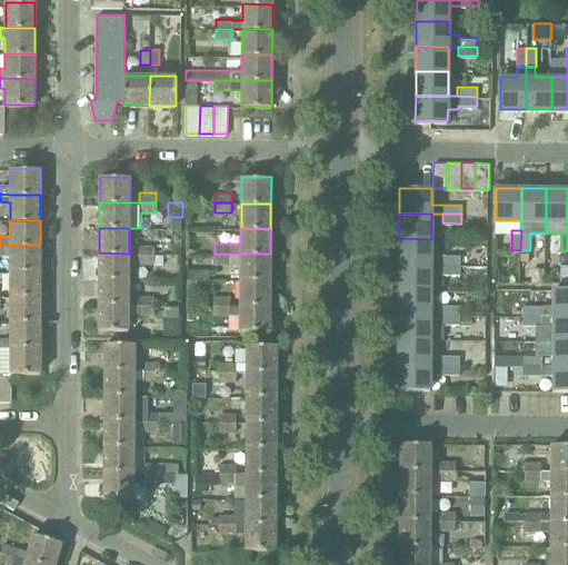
[(399,238),(399,264),(431,264),(441,264),(441,255),(439,251),(431,250),(431,239),(399,238)]
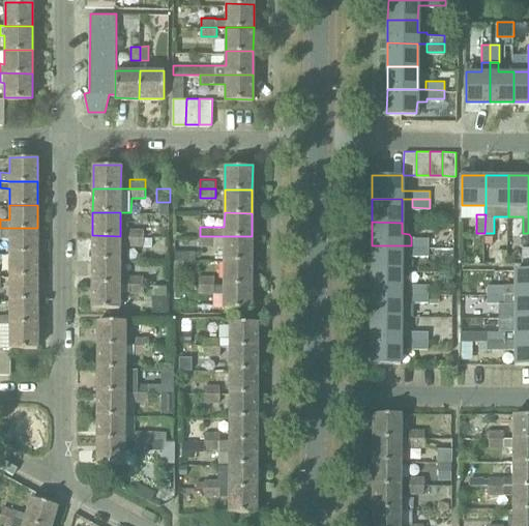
[(128,236),(144,236),(144,227),(128,227),(128,236)]
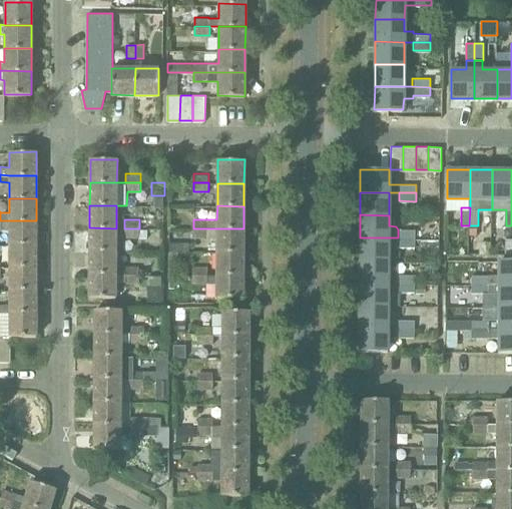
[(36,220),(0,220),(0,228),(9,229),(9,243),(36,243),(36,220)]
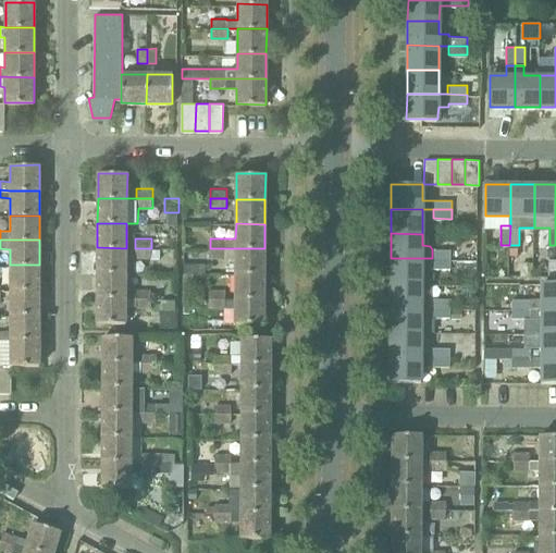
[(97,247),(97,272),(126,272),(126,256),(151,257),(151,248),(135,248),(126,248),(97,247)]
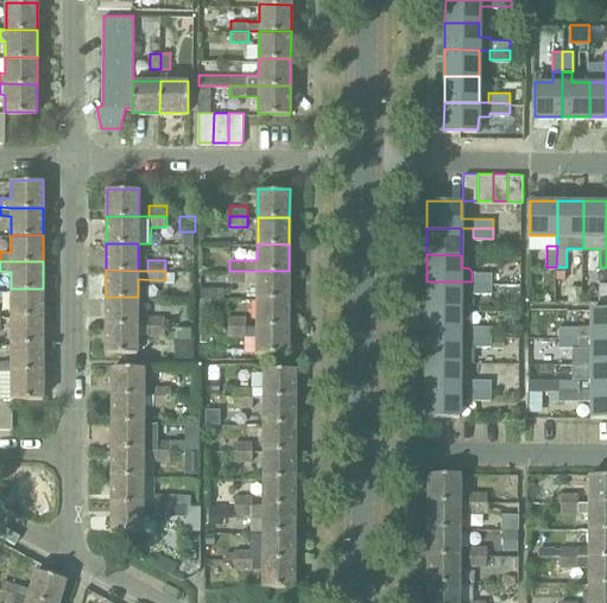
[(229,271),(229,280),(246,281),(246,280),(246,271),(229,271)]
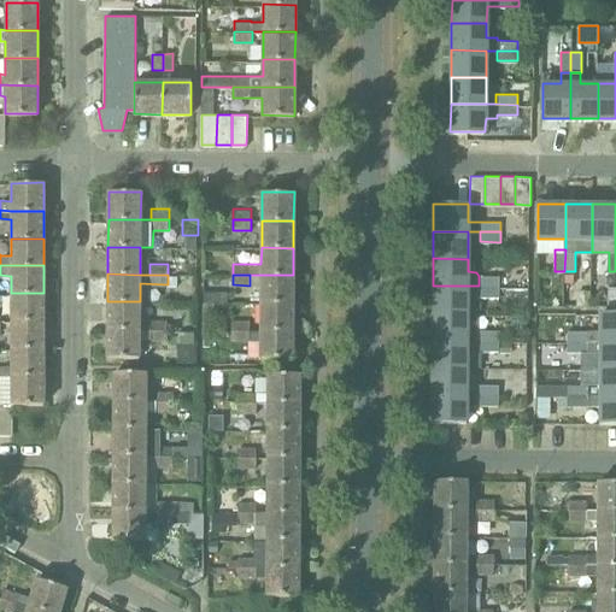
[(293,275),(250,275),(250,284),(260,284),(260,302),(293,302),(293,275)]
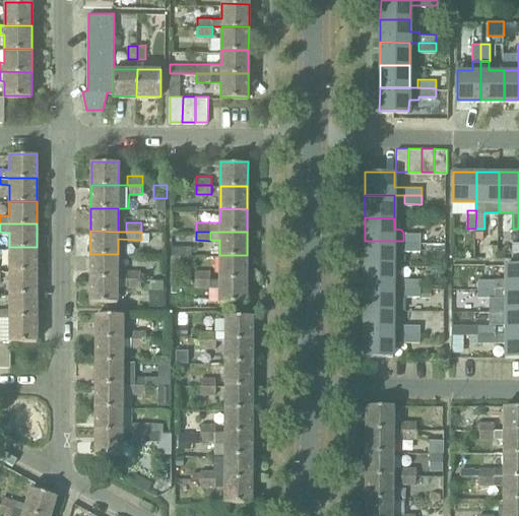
[(403,233),(403,241),(420,241),(420,233),(403,233)]
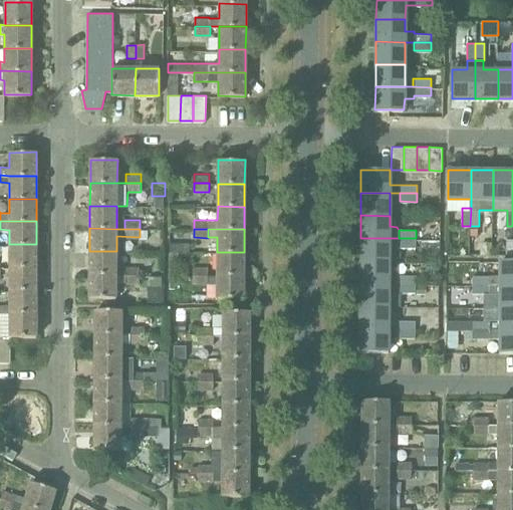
[(360,238),(359,260),(390,260),(390,248),(399,248),(399,247),(416,247),(416,246),(416,238),(399,238),(390,238),(360,238)]
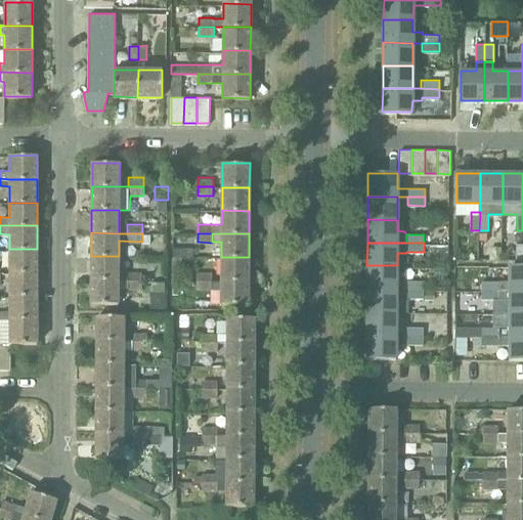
[(173,247),(173,256),(194,256),(194,247),(173,247)]
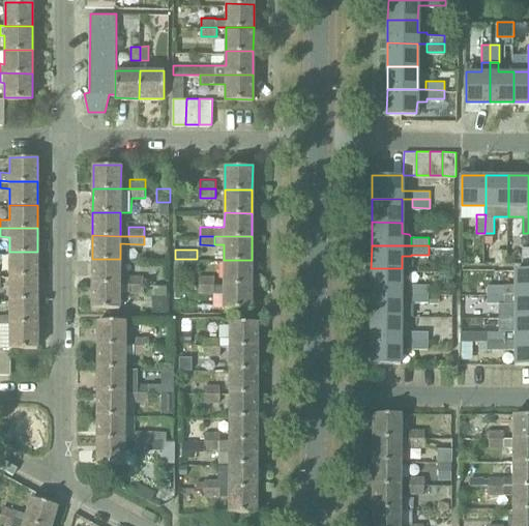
[(37,252),(9,252),(9,275),(37,275),(37,252)]
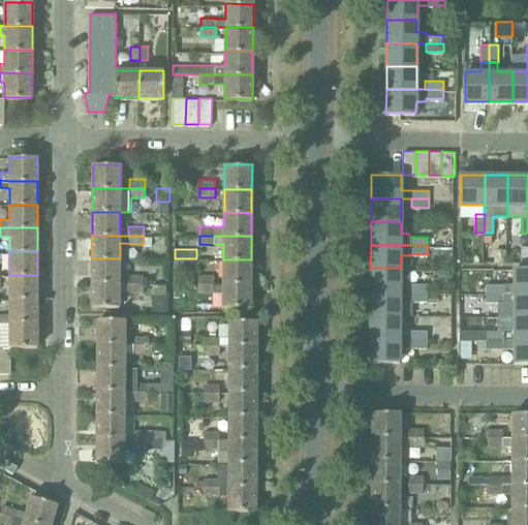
[(92,258),(92,282),(144,282),(144,274),(120,274),(120,273),(120,258),(92,258)]
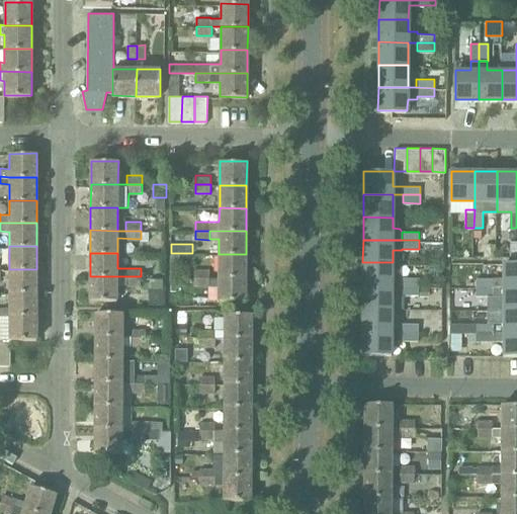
[(219,254),(219,277),(246,277),(246,254),(219,254)]
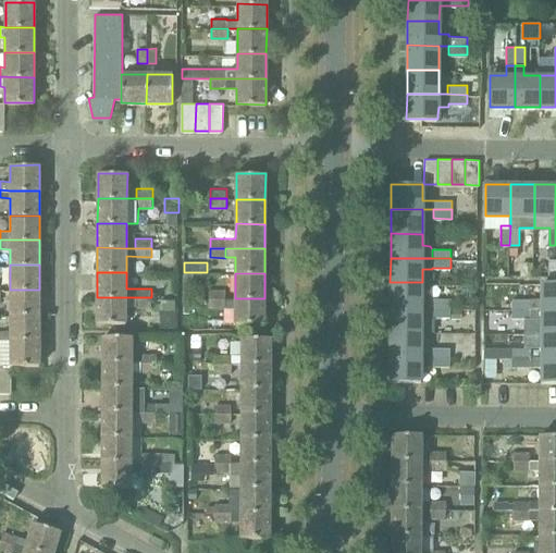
[(390,282),(390,307),(421,307),(432,307),(451,307),(451,298),(432,298),(432,296),(422,296),(422,282),(390,282)]
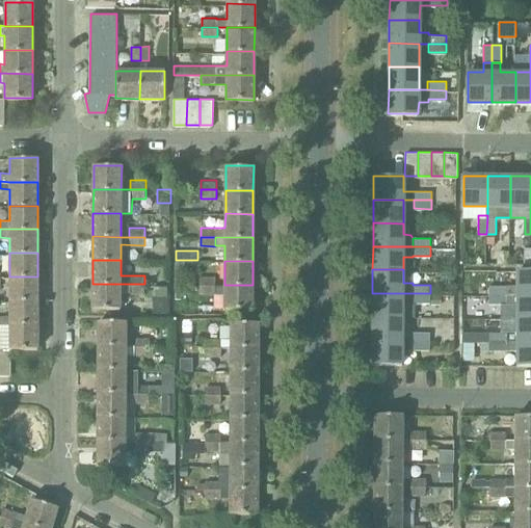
[(518,286),(489,286),(489,294),(530,293),(530,269),(518,270),(518,274),(518,286)]
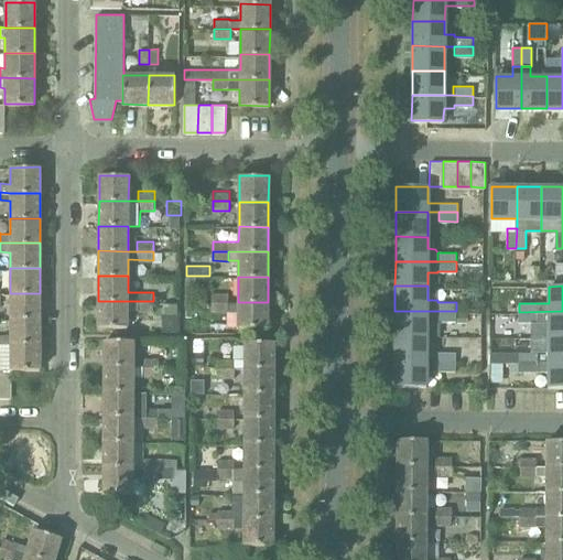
[(213,302),(228,302),(228,292),(213,292),(213,302)]
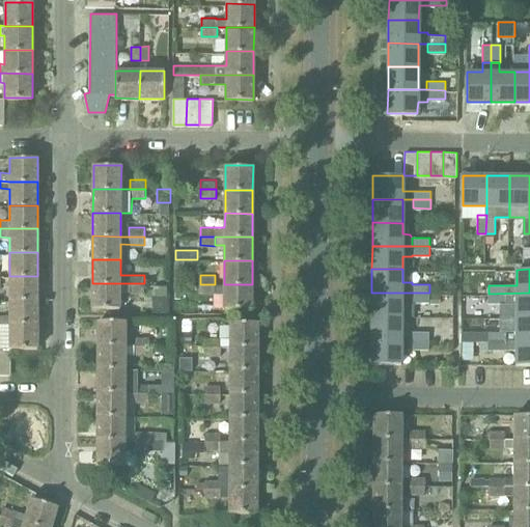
[(37,276),(9,276),(9,300),(37,300),(37,276)]
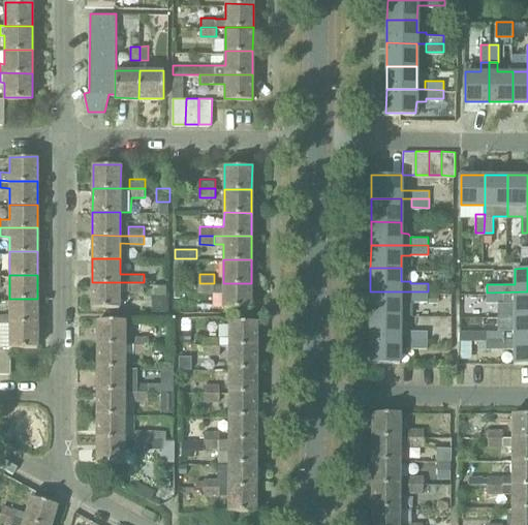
[(92,282),(92,306),(119,307),(119,290),(143,290),(144,282),(92,282)]
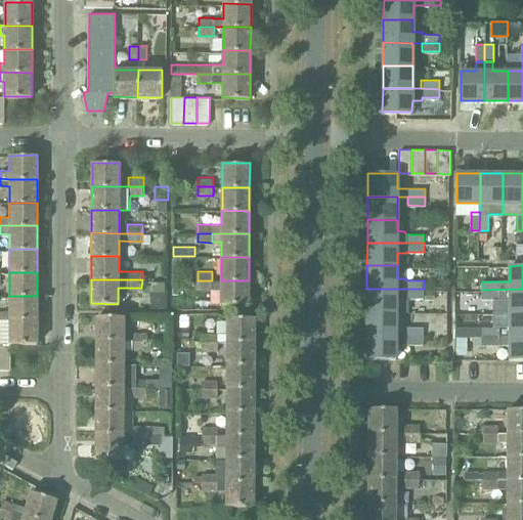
[(198,280),(198,289),(221,289),(221,304),(248,304),(249,280),(221,280),(212,280),(198,280)]
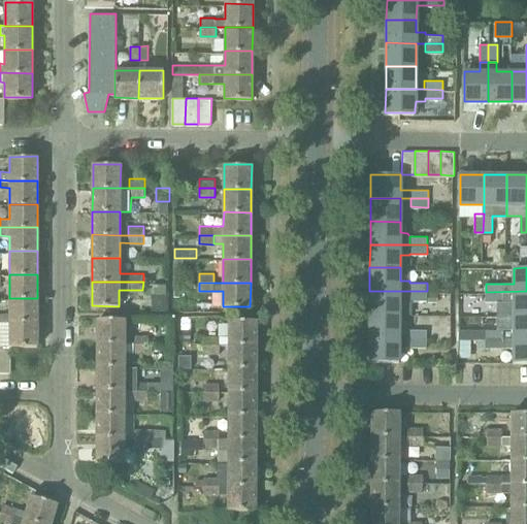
[(166,284),(154,284),(154,294),(166,294),(166,284)]
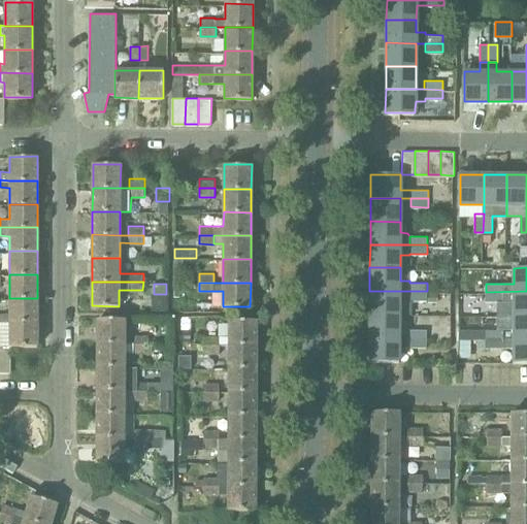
[(369,291),(369,314),(399,314),(399,300),(409,300),(409,299),(427,299),(427,291),(409,291),(399,291),(369,291)]
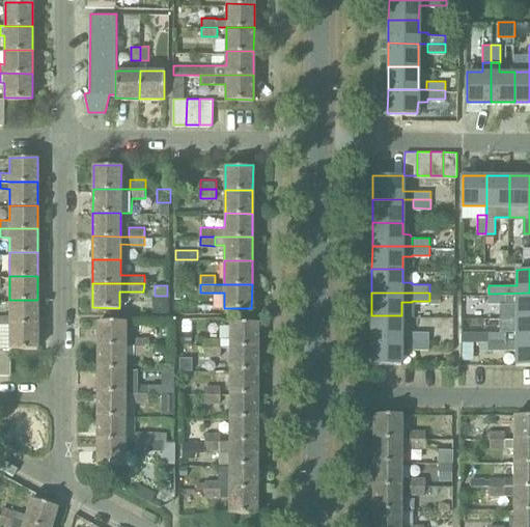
[(529,293),(489,294),(489,302),(517,302),(517,316),(529,316),(529,293)]
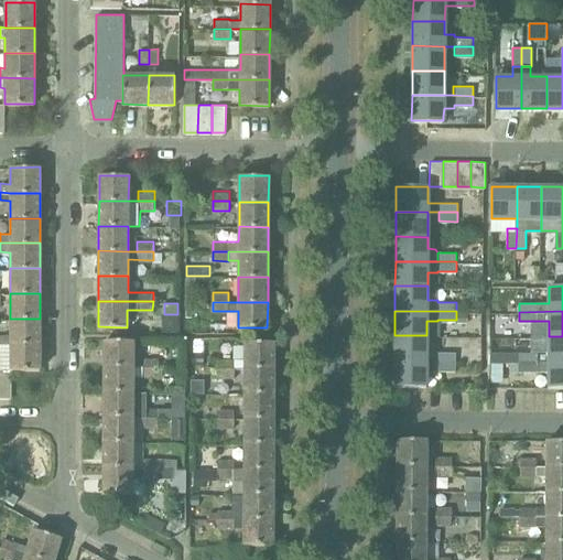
[(10,335),(0,334),(0,343),(10,344),(40,344),(40,319),(10,319),(10,335)]
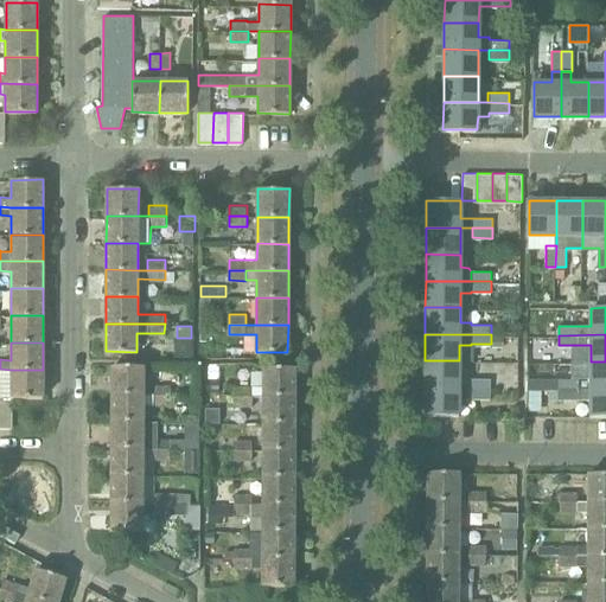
[(425,360),(425,386),(459,388),(459,360),(425,360)]
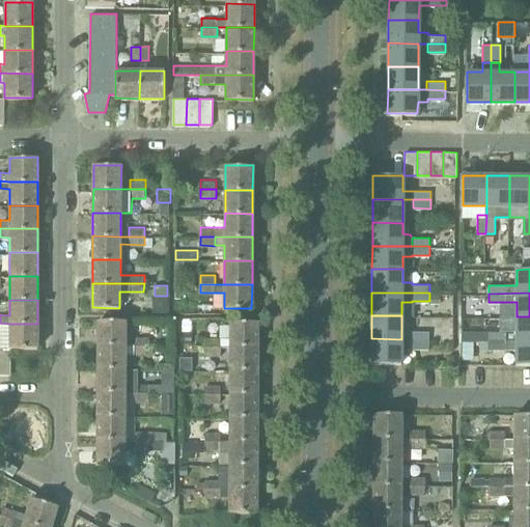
[(517,331),(462,331),(462,340),(480,340),(490,340),(529,339),(529,316),(517,316),(517,331)]
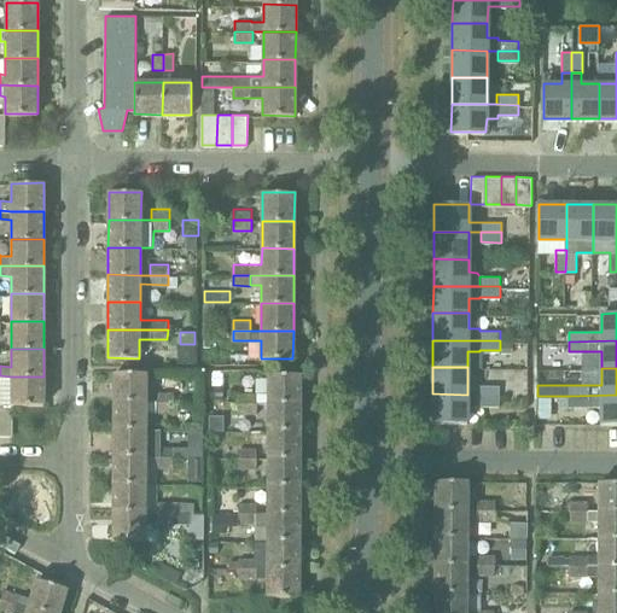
[(114,373),(114,401),(146,401),(146,373),(114,373)]
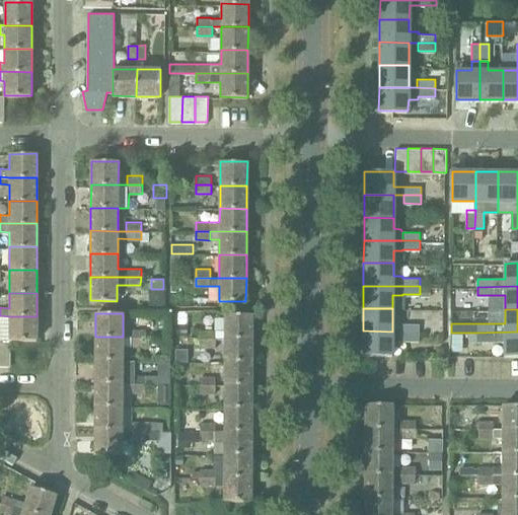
[(216,329),(216,338),(225,338),(251,338),(252,314),(225,314),(225,329),(216,329)]
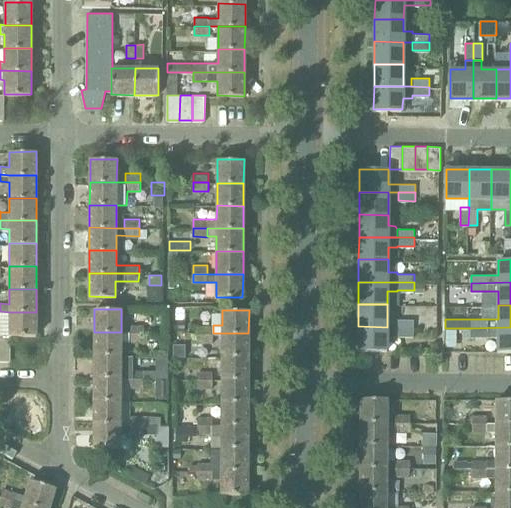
[(0,311),(0,319),(10,319),(10,335),(36,335),(36,312),(9,312),(0,311)]
